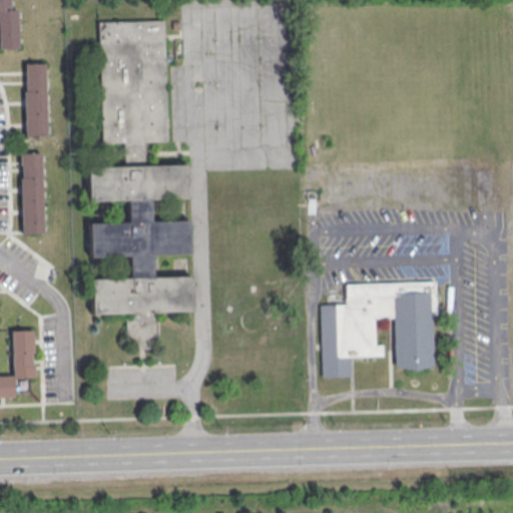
[(0,0),(8,0),(9,9),(16,9),(18,49),(0,49),(0,0)]
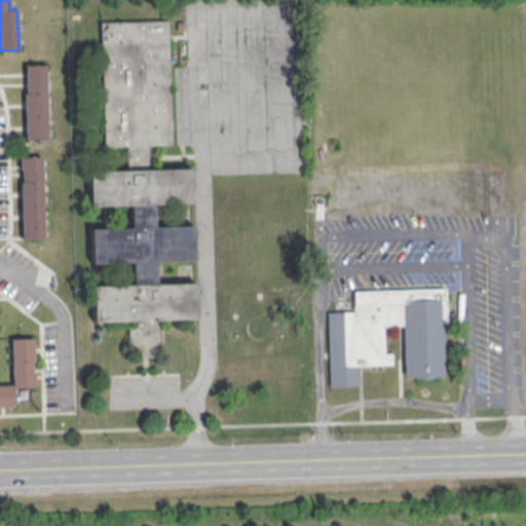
[(167,21),(101,22),(102,149),(125,149),(125,165),(147,165),(147,145),(170,145),(167,21)]
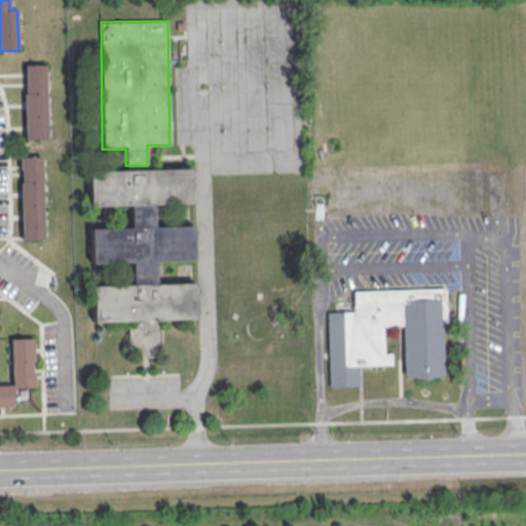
[(45,65),(47,140),(25,141),(24,95),(26,95),(25,66),(45,65)]
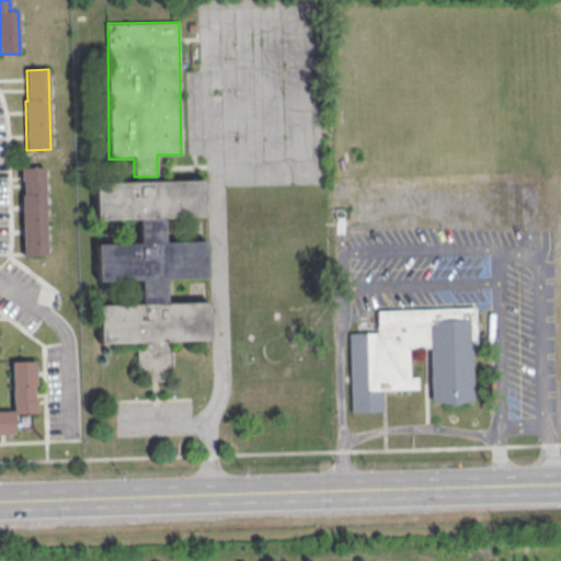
[(45,168),(47,256),(23,258),(21,195),(23,195),(23,169),(45,168)]
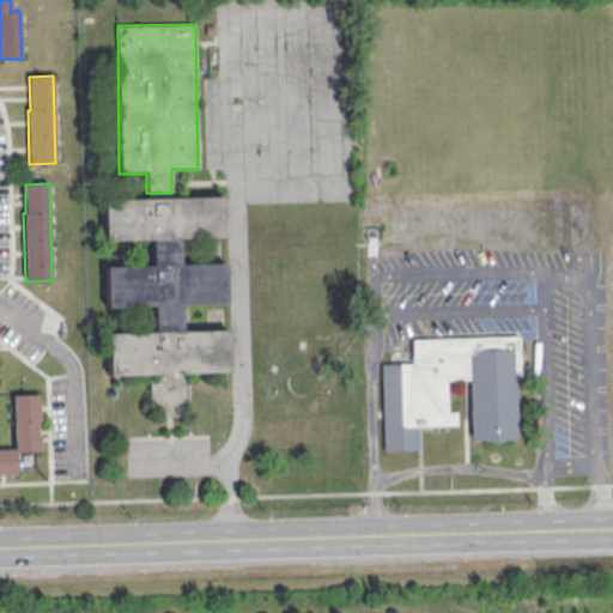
[(177,416),(177,407),(187,407),(186,371),(228,371),(226,329),(180,331),(180,304),(224,303),(224,262),(178,263),(178,237),(223,236),(222,196),(102,198),(102,240),(150,240),(150,265),(103,266),(104,305),(152,305),(152,332),(107,332),(107,374),(149,374),(150,408),(159,408),(159,416),(177,416)]
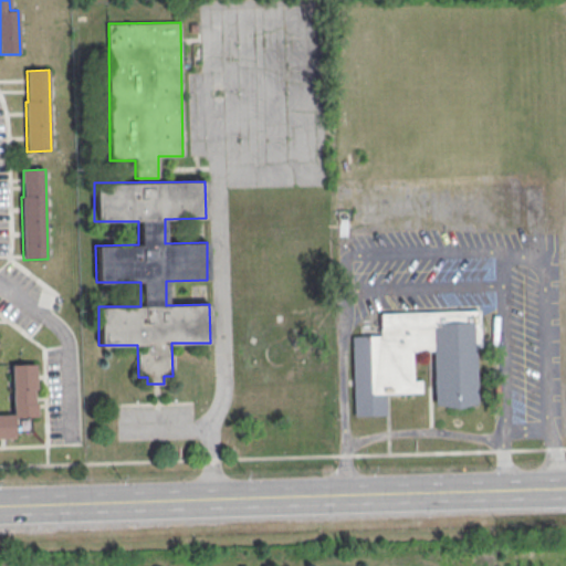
[(477,311),(379,313),(379,335),(352,335),(354,415),(385,415),(385,395),(422,394),(421,379),(413,379),(412,350),(432,350),(433,406),(479,405),(477,311)]
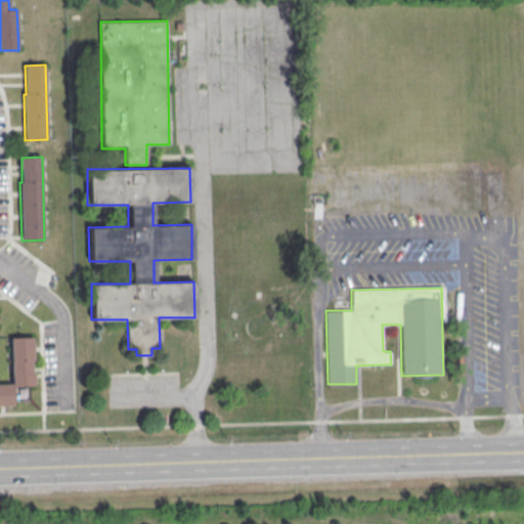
[(0,385),(12,385),(11,338),(33,338),(34,361),(32,361),(32,374),(34,374),(35,387),(13,388),(14,407),(0,407),(0,385)]
